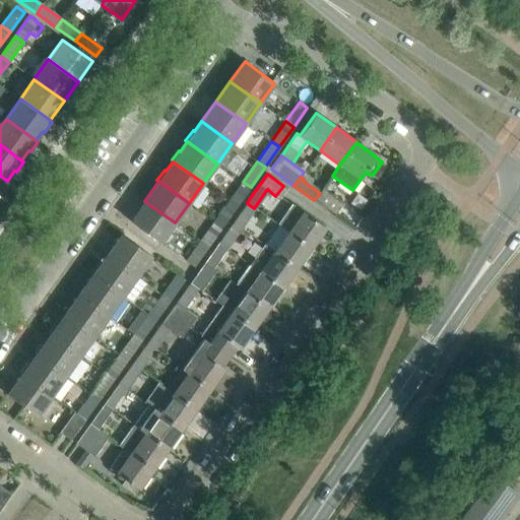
[(237,206),(251,187),(243,182),(229,201),(237,206)]
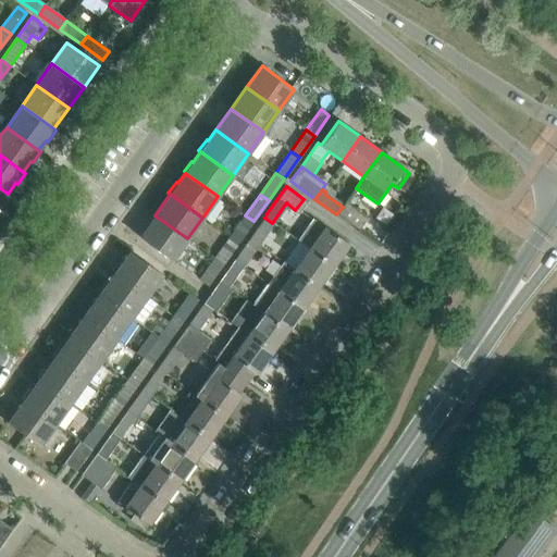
[(346,202),(343,207),(336,214),(357,230),(367,218),(346,202)]
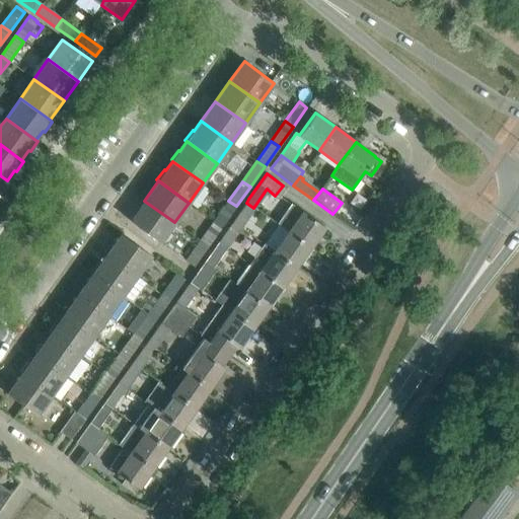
[(174,222),(144,201),(130,221),(160,242),(174,222)]
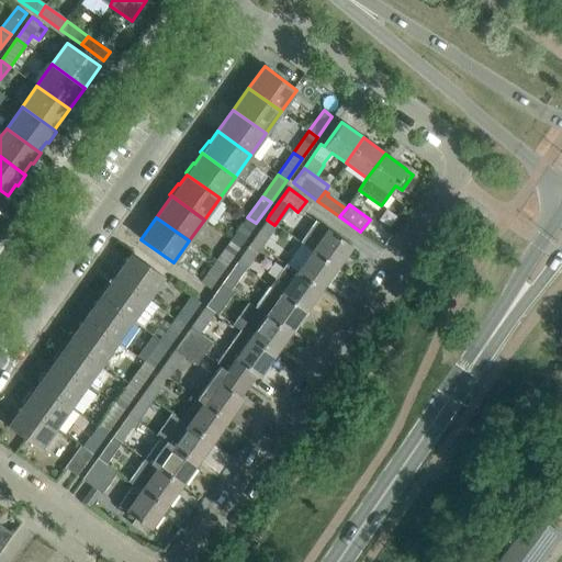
[(240,245),(256,223),(247,217),(232,239),(240,245)]
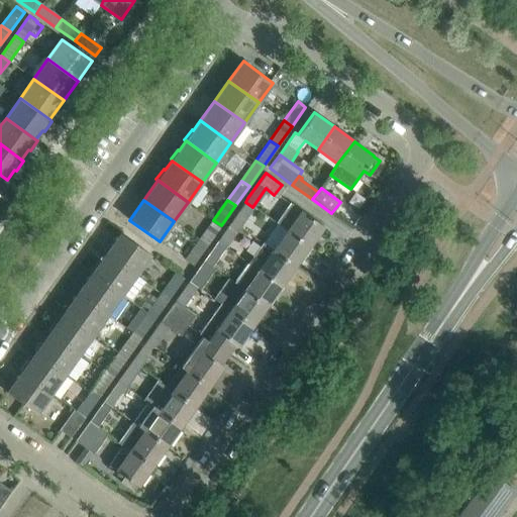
[(238,226),(250,210),(252,207),(245,202),(231,221),(238,226)]
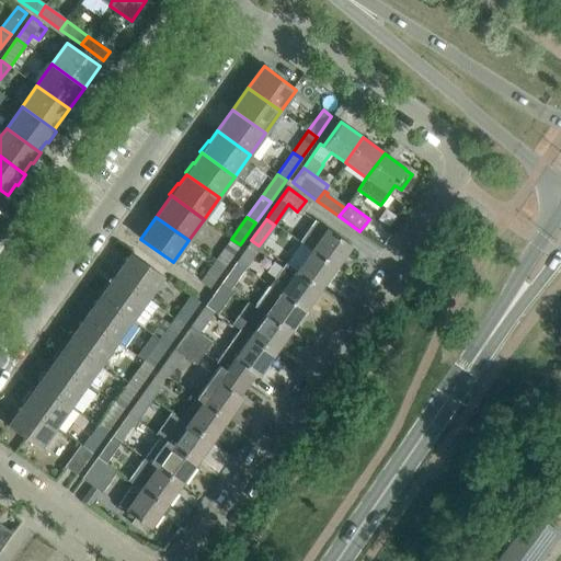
[(351,245),(327,228),(315,219),(299,241),(311,249),(335,266),(351,245)]
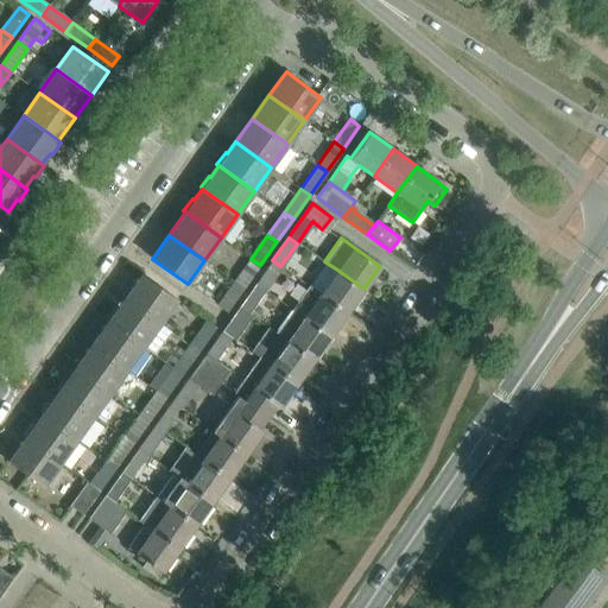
[(244,289),(260,265),(251,259),(234,282),(244,289)]
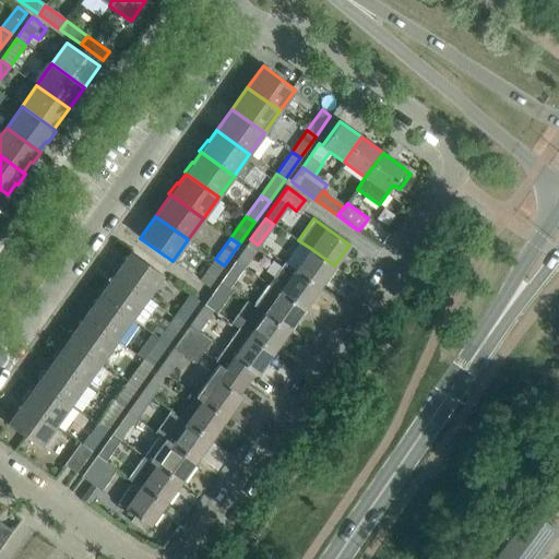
[(242,266),(258,245),(250,239),(235,261),(242,266)]
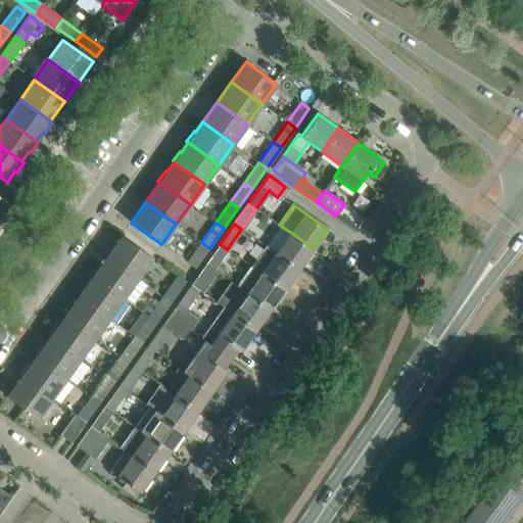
[(298,270),(313,248),(290,232),(275,252),(298,270)]
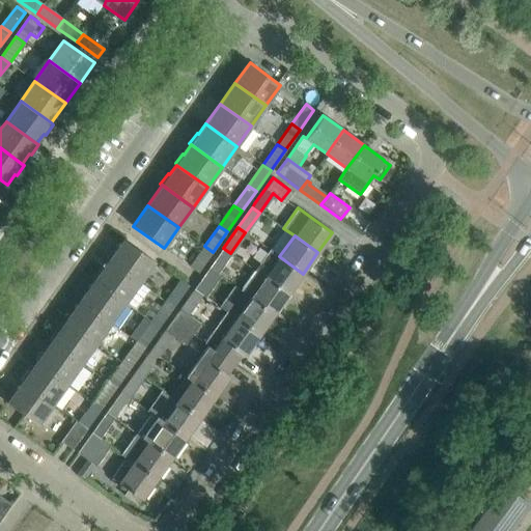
[(154,261),(123,240),(109,259),(139,281),(154,261)]
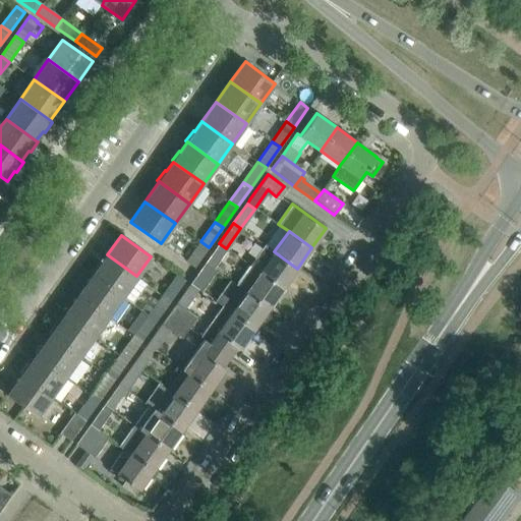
[(194,268),(206,250),(209,247),(200,241),(186,262),(194,268)]
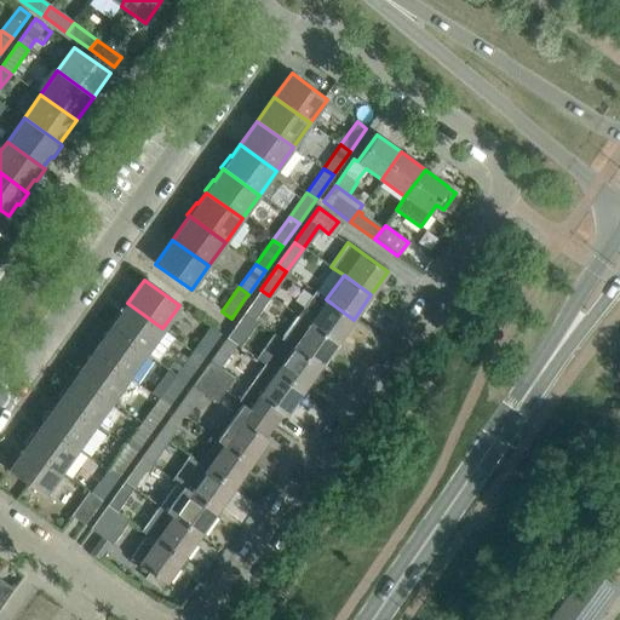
[(259,308),(269,296),(260,290),(244,314),(252,320),(259,308)]
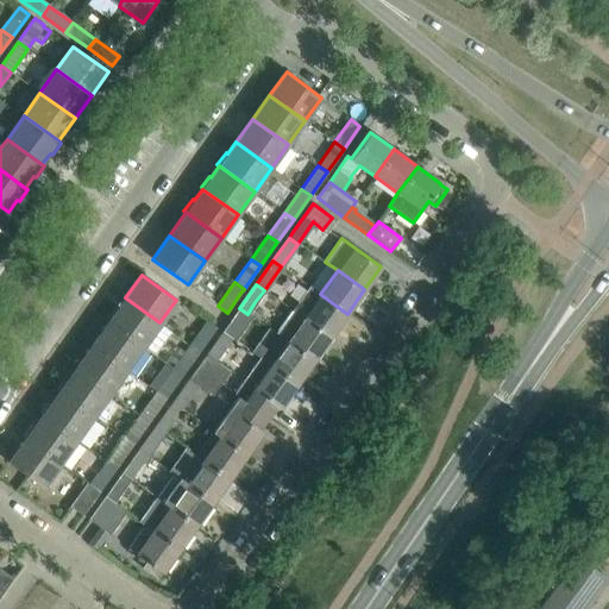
[(347,314),(320,294),(309,287),(293,311),(303,318),(331,337),(347,314)]
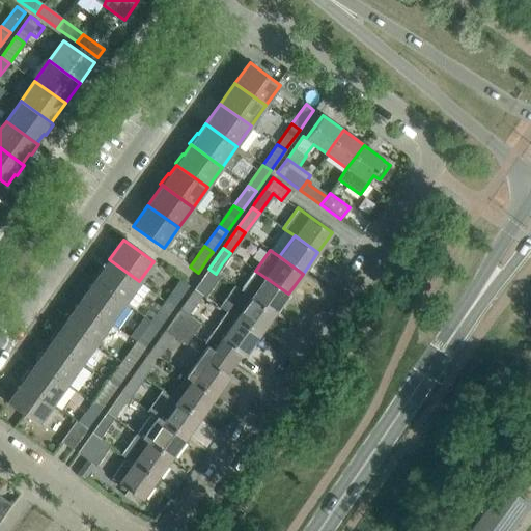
[(139,281),(109,259),(94,280),(124,302),(135,309),(145,294),(136,287),(139,281)]
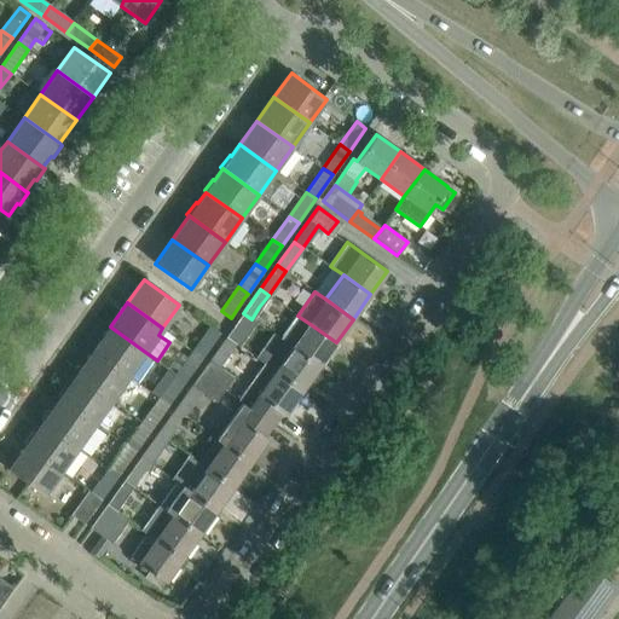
[(256,323),(252,319),(243,313),(225,337),(235,343),(239,347),(256,323)]
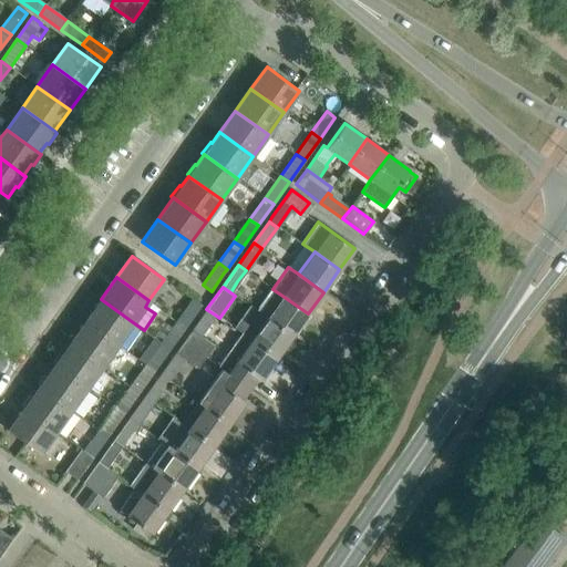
[(292,336),(308,313),(282,296),(272,310),(264,302),(257,311),(292,336)]
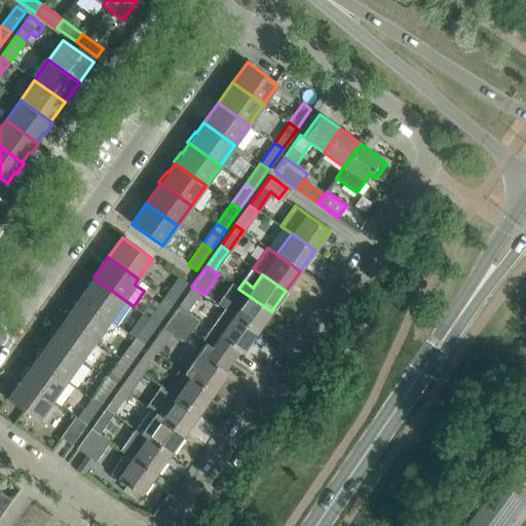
[(123,299),(94,277),(79,298),(109,320),(123,299)]
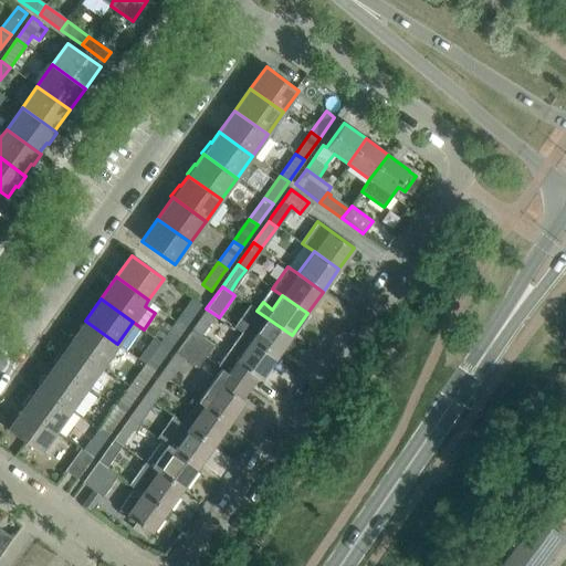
[(191,299),(179,316),(176,320),(186,326),(200,305),(191,299)]
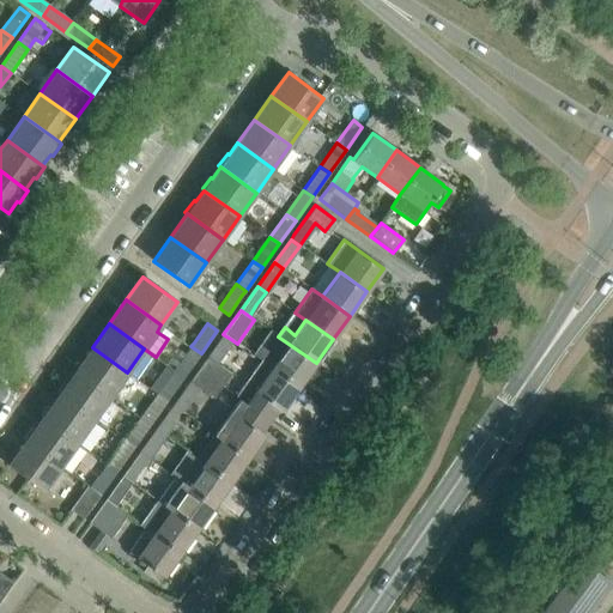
[(298,387),(316,363),(278,337),(269,331),(253,353),(261,359),(298,387)]
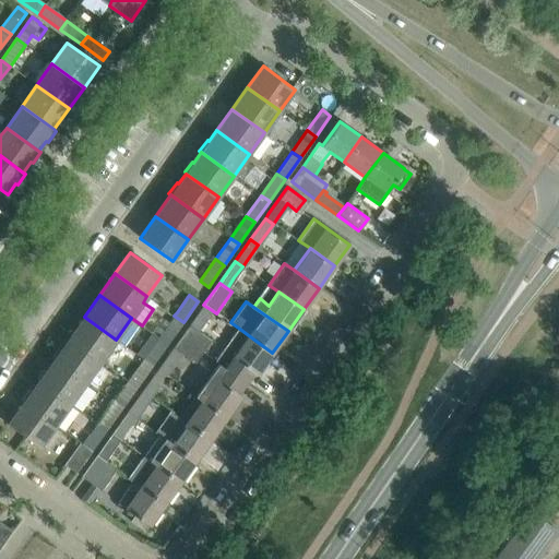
[(198,331),(210,313),(212,310),(203,305),(181,335),(203,351),(211,341),(198,331)]
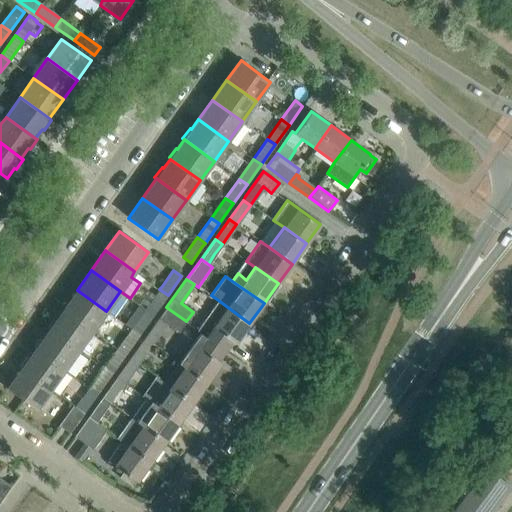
[(154,315),(168,295),(159,289),(145,309),(154,315)]
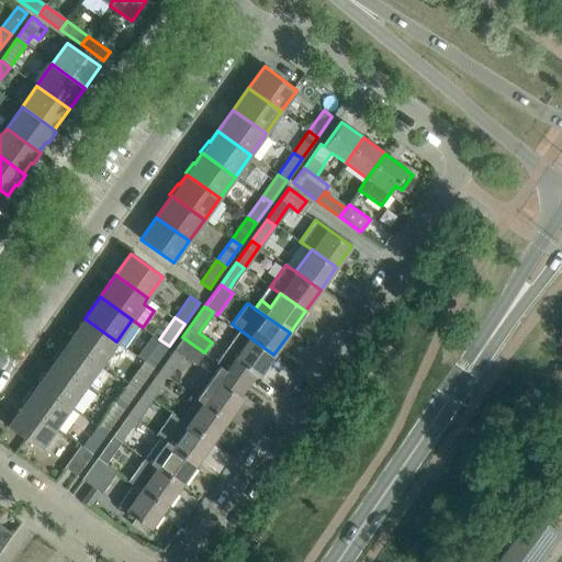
[(116,341),(85,318),(69,339),(101,363),(116,341)]
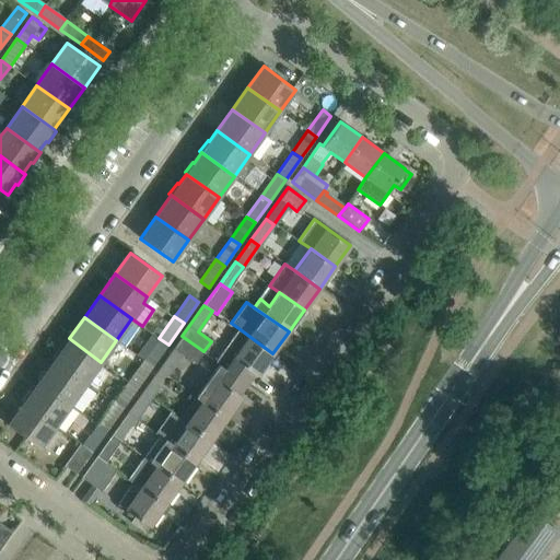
[(257,375),(272,353),(238,328),(235,333),(217,360),(226,368),(247,382),(254,373),(257,375)]
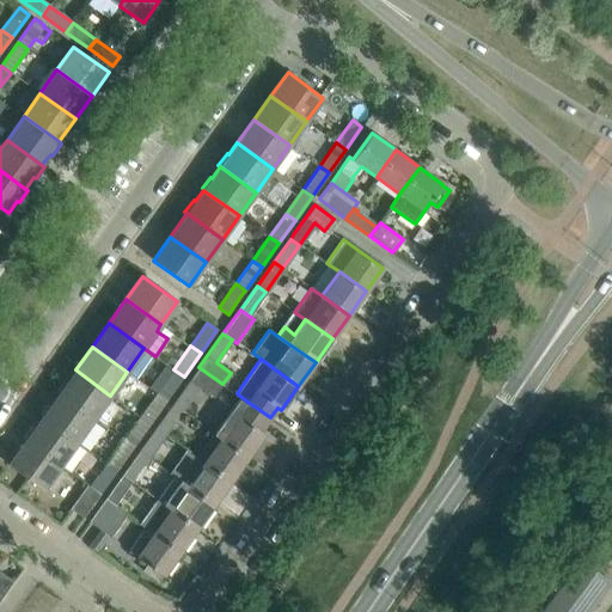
[(222,384),(199,367),(173,404),(182,410),(199,386),(214,397),(222,384)]
